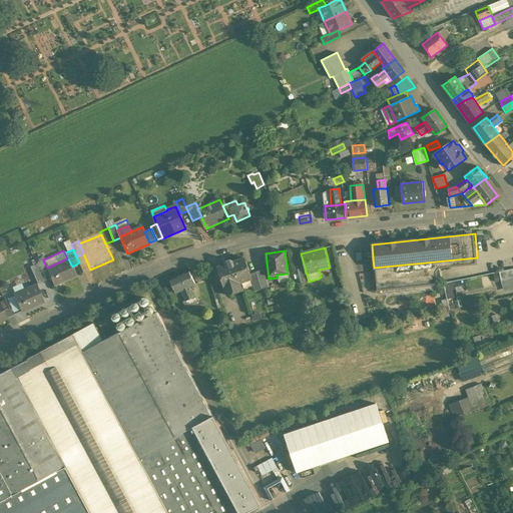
[(233,262),(232,262),(239,283),(251,279),(250,274),(244,258),(233,262)]
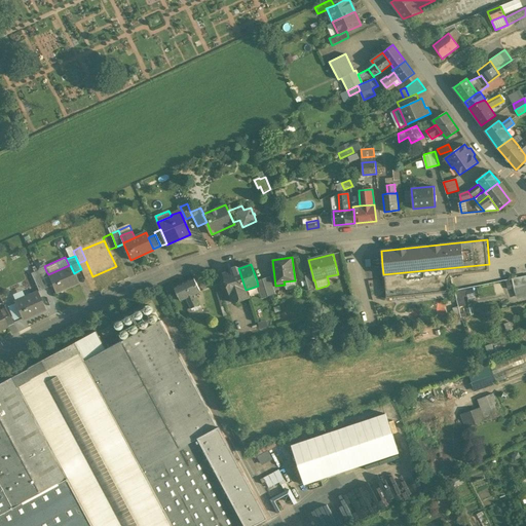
[(489,264),(383,274),(384,287),(386,298),(446,292),(449,289),(448,277),(451,273),(489,269),(489,264)]
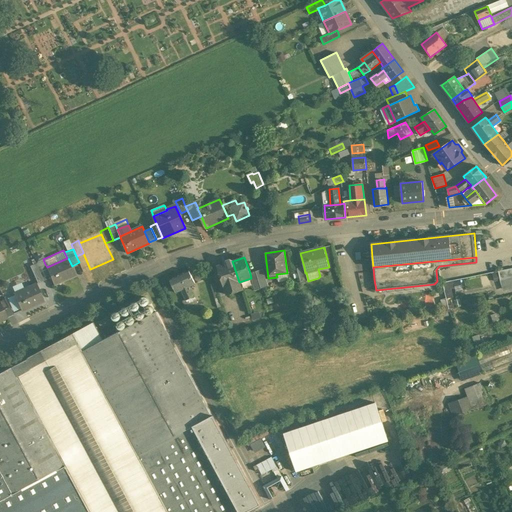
[(47,267),(46,267),(51,278),(54,285),(76,275),(72,266),(68,258),(67,258),(47,267)]
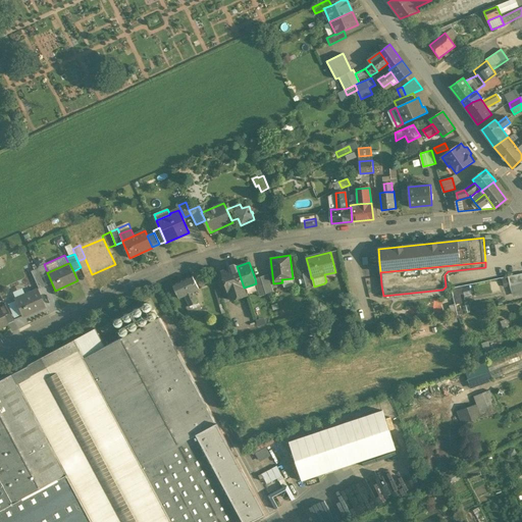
[(37,267),(39,273),(46,269),(44,264),(37,267)]
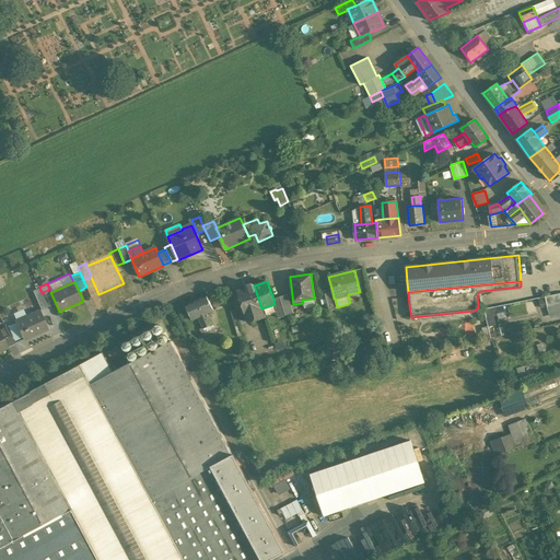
[(255,286),(252,283),(248,284),(247,288),(237,291),(248,323),(265,316),(263,308),(261,308),(254,286),(255,286)]
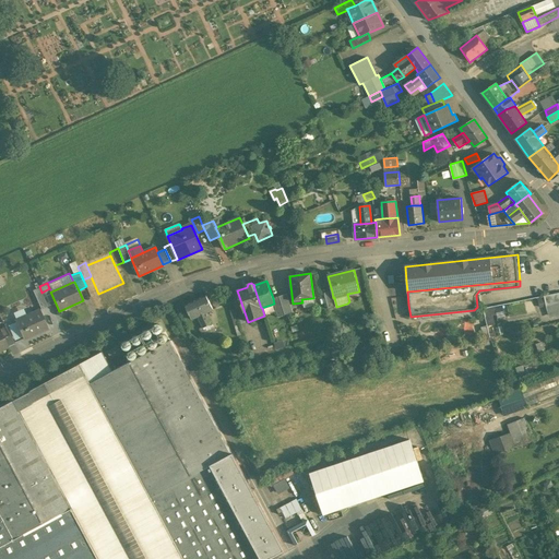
[(42,293),(39,286),(33,289),(35,295),(42,293)]
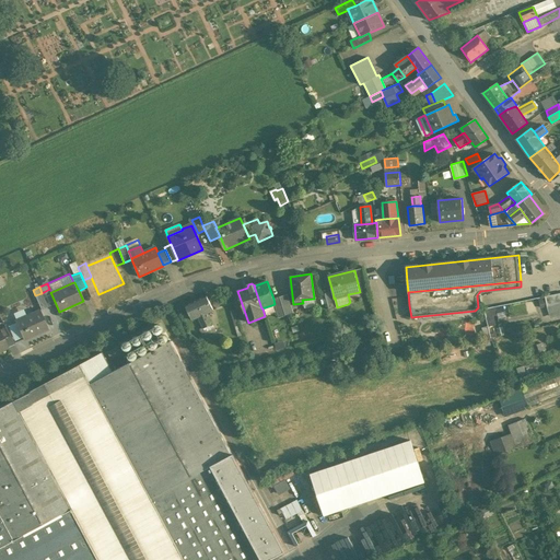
[(49,289),(42,293),(48,307),(56,304),(50,292),(51,292),(49,289)]
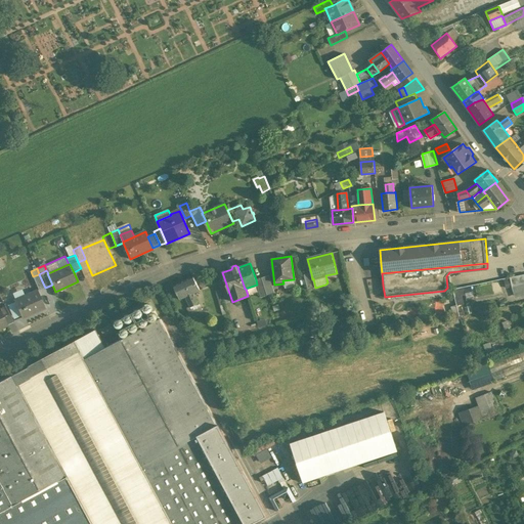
[(311,273),(304,274),(308,290),(315,288),(313,278),(312,279),(311,273)]
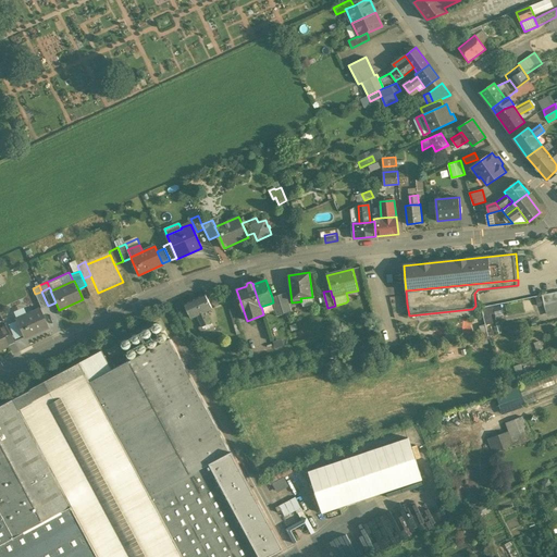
[(48,306),(41,292),(35,294),(41,308),(48,306)]
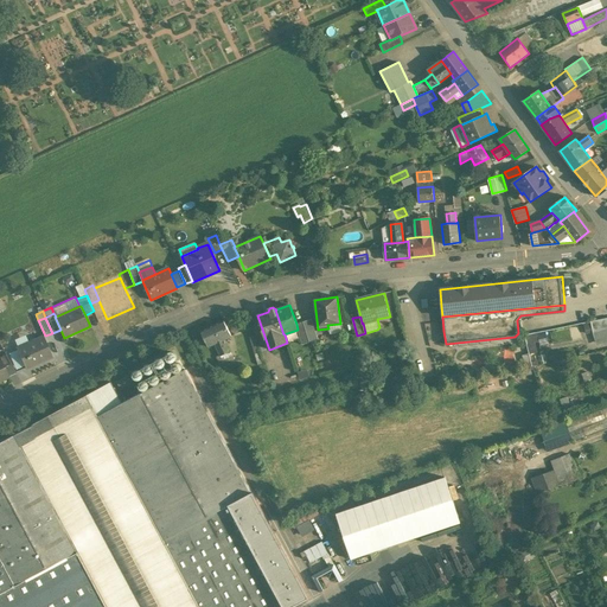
[(606,318),(590,321),(593,333),(594,333),(606,328),(606,318)]
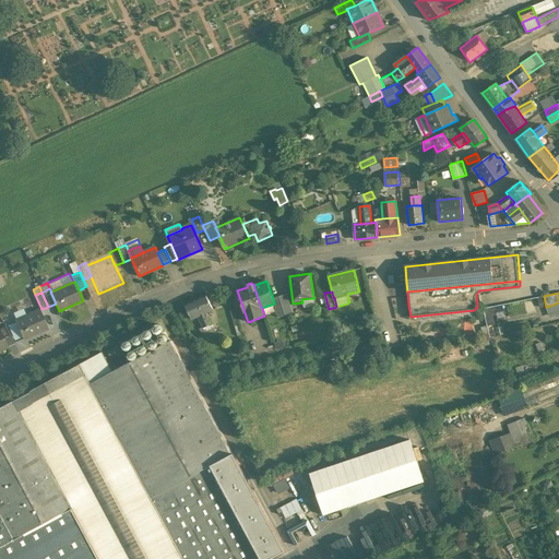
[(278,296),(285,314),(293,312),(286,294),(278,296)]
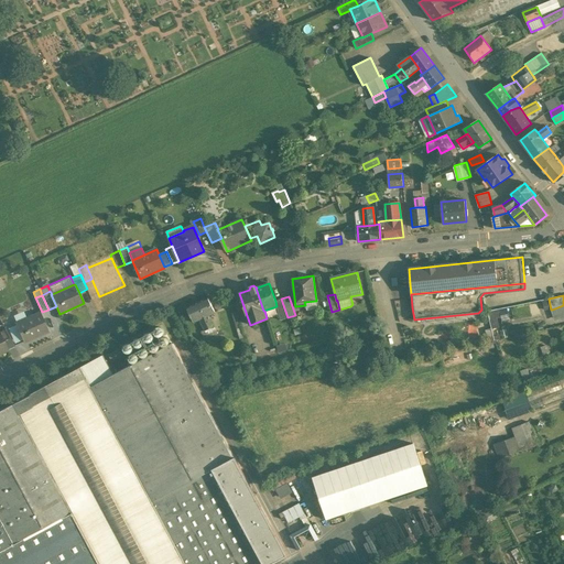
[(208,297),(186,308),(194,323),(199,320),(208,315),(215,312),(208,297)]
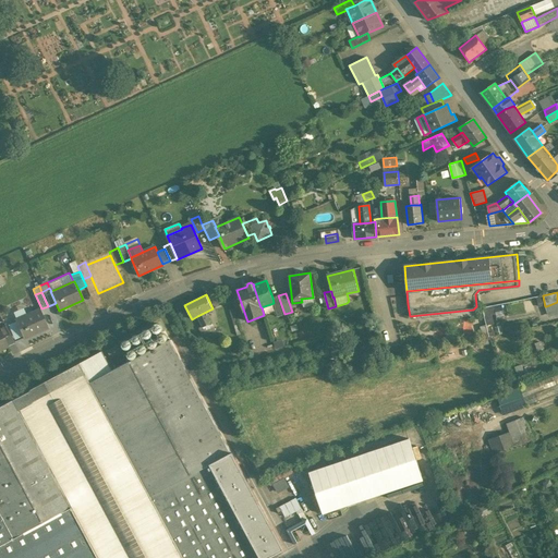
[(533,296),(535,306),(544,305),(543,294),(533,296)]
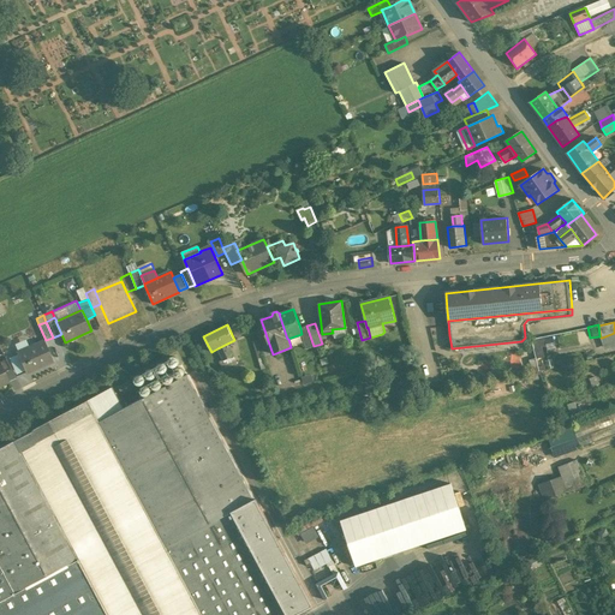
[(306,326),(300,328),(302,334),(306,348),(314,346),(306,326)]
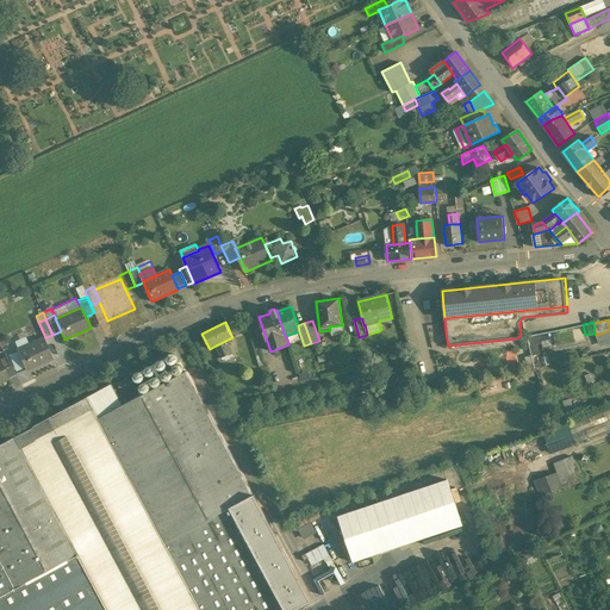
[(609,330),(597,335),(599,344),(609,340),(609,330)]
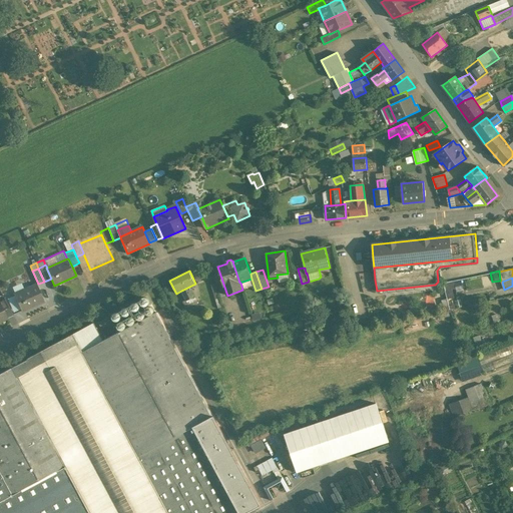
[(459,292),(465,291),(462,279),(444,283),(450,309),(462,306),(459,292)]
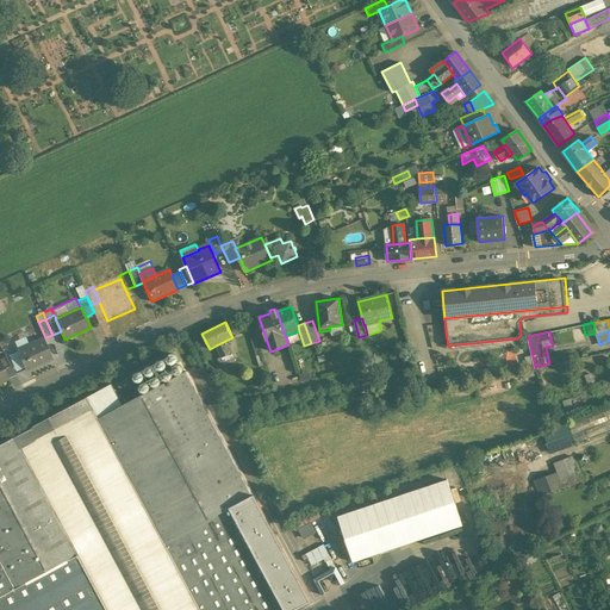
[(14,341),(18,349),(27,344),(24,337),(14,341)]
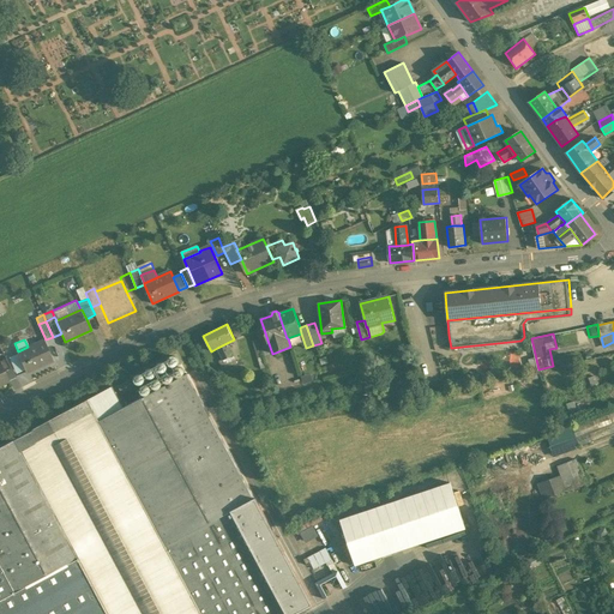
[(18,351),(17,351),(26,373),(53,361),(43,341),(28,347),(18,351)]
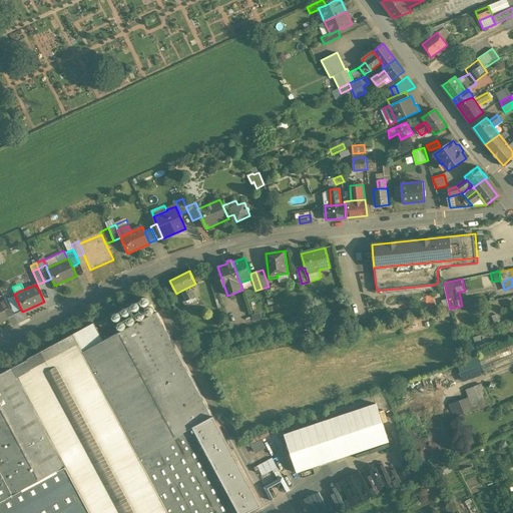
[(217,286),(210,288),(215,305),(222,302),(217,286)]
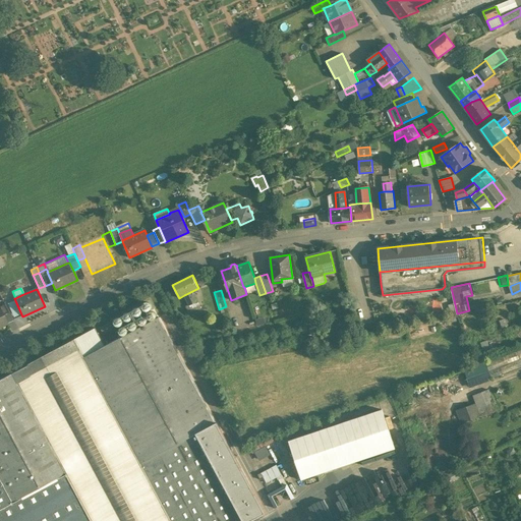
[(192,291),(184,295),(189,305),(197,301),(192,291)]
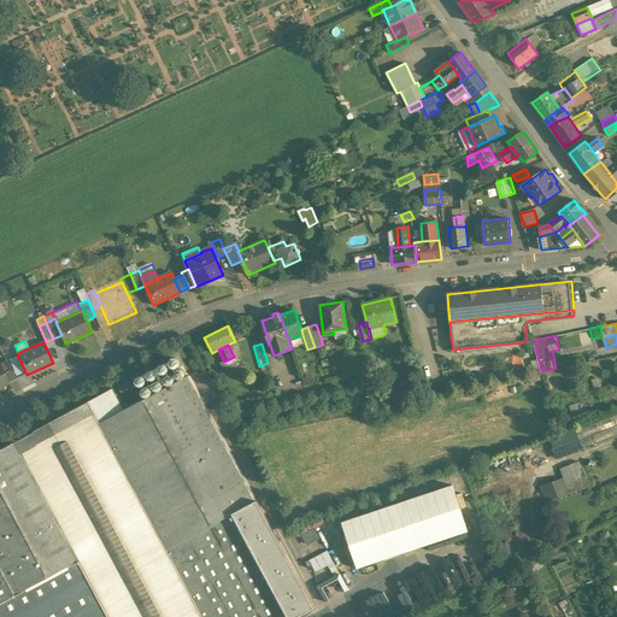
[(27,375),(17,353),(5,360),(15,380),(27,375)]
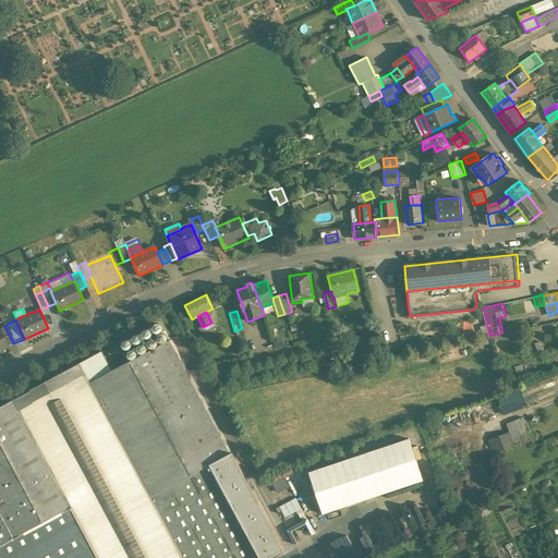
[(215,329),(211,323),(203,327),(206,334),(215,329)]
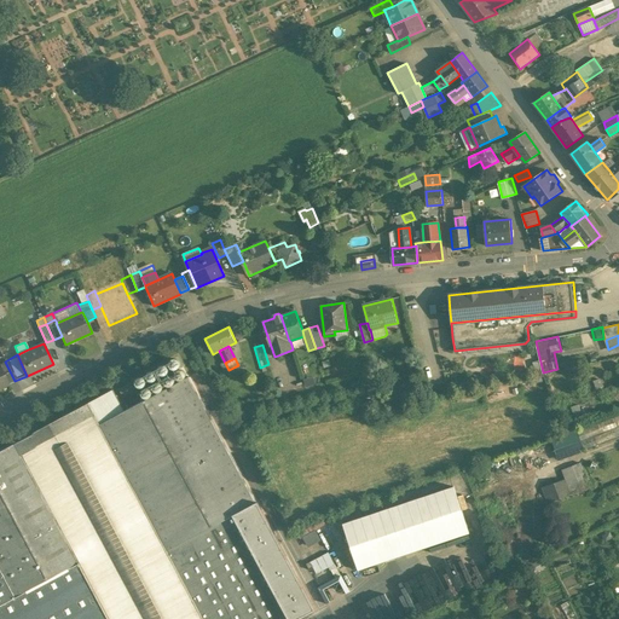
[(180,366),(180,364),(180,363),(179,360),(177,359),(175,359),(173,359),(172,360),(171,363),(169,364),(171,366),(172,368),(173,369),(175,369),(177,369),(179,368),(180,366)]
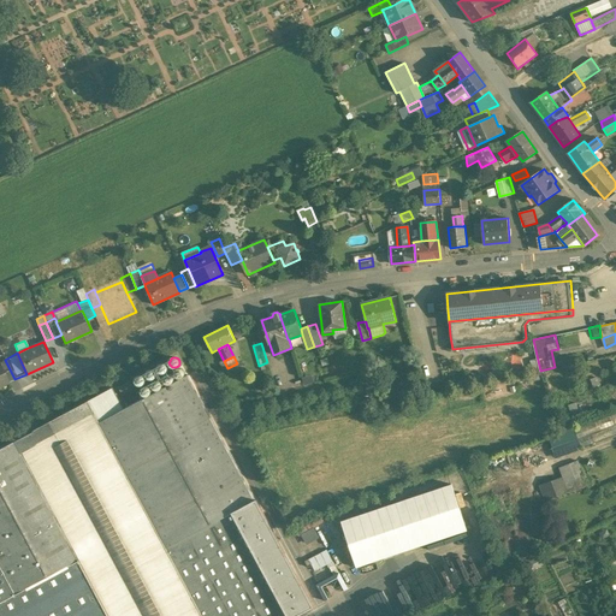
[(537,359),(529,360),(533,373),(540,372),(537,359)]
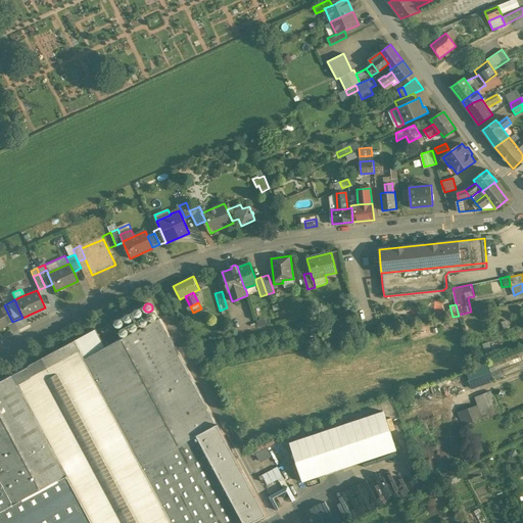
[(0,307),(0,308),(7,325),(12,322),(4,305),(0,307)]
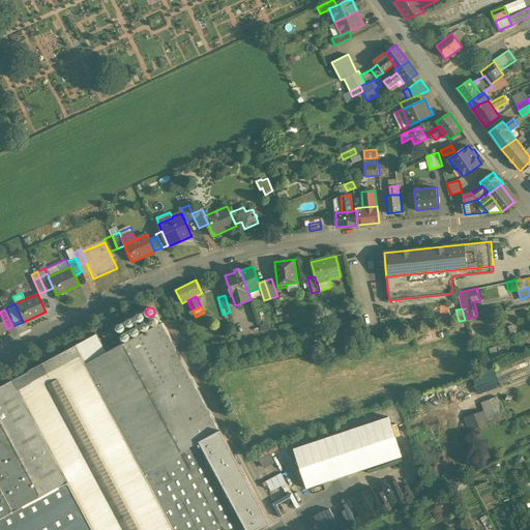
[(145,319),(145,317),(145,315),(144,314),(142,313),(141,313),(139,313),(138,314),(137,316),(136,317),(137,319),(138,320),(139,321),(141,321),(142,321),(144,320),(145,319)]
